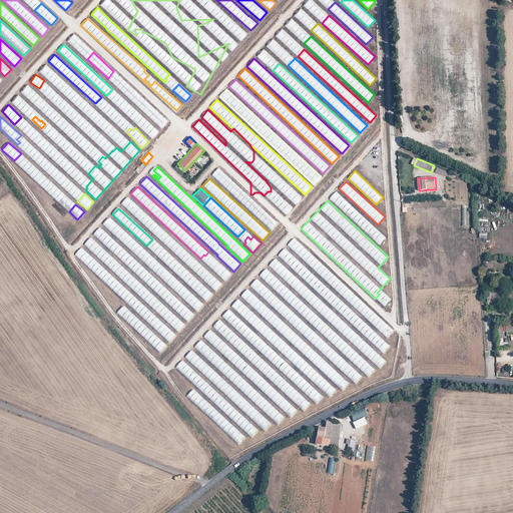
[(75,254),(88,267),(94,259),(81,247),(75,254)]
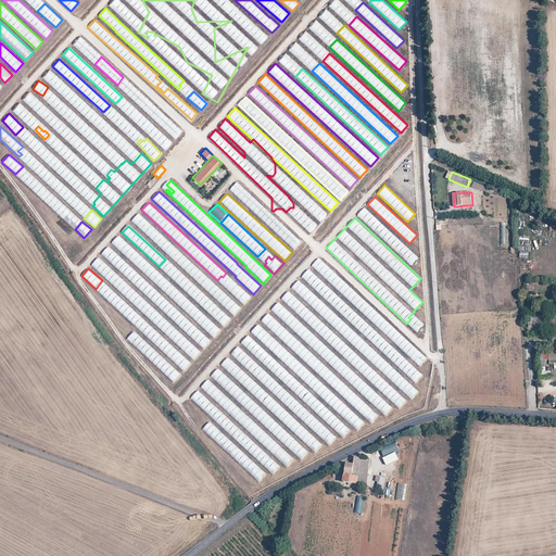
[(344,317),(379,349),(386,342),(359,318),(361,318),(341,300),(336,305),(346,315),(344,317)]
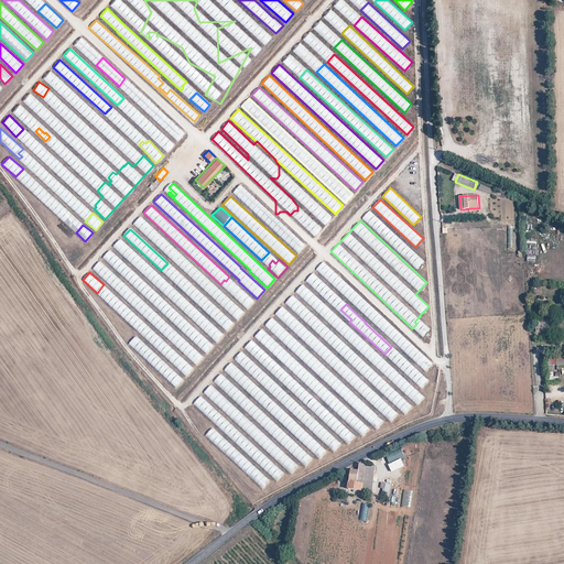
[(388,365),(326,306),(324,310),(331,316),(331,317),(335,322),(332,325),(381,371),(388,365)]
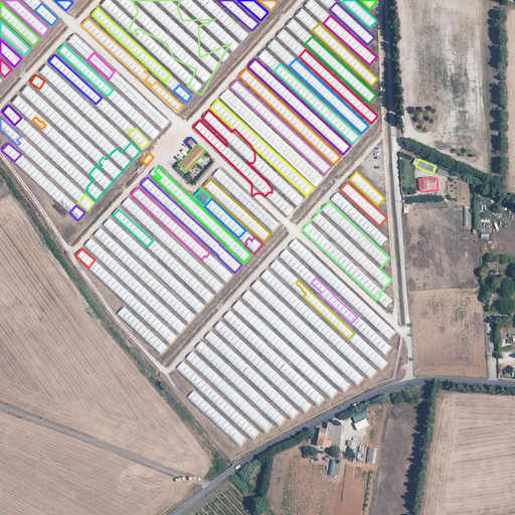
[(490,294),(490,308),(495,308),(495,305),(501,304),(501,294),(490,294)]
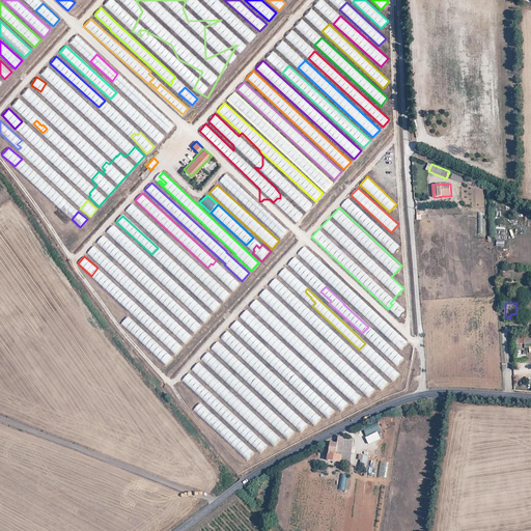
[(307,306),(297,304),(296,310),(303,311),(302,315),(306,316),(307,314),(310,315),(311,312),(307,311),(307,306)]
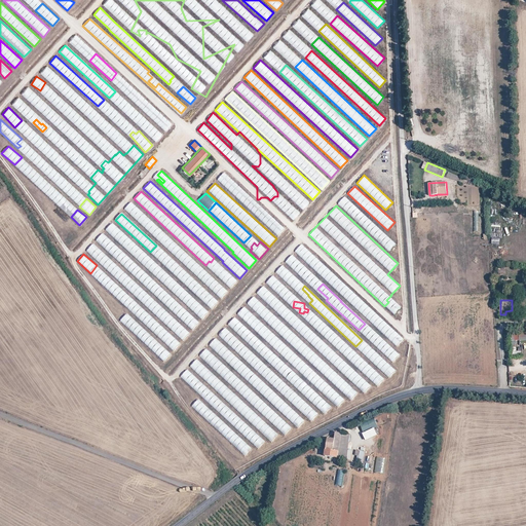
[(127,313),(120,321),(134,333),(140,326),(127,313)]
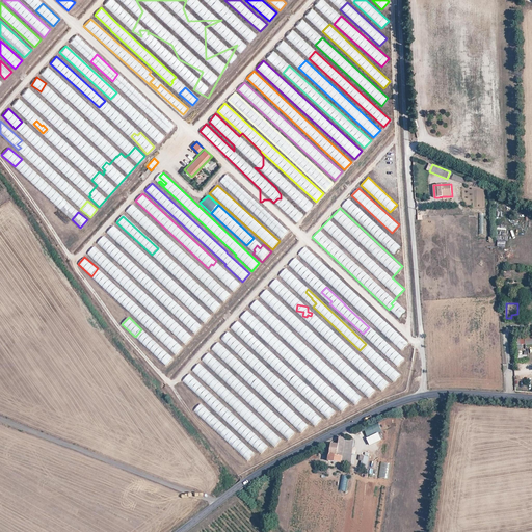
[(311,325),(351,362),(353,361),(355,363),(361,356),(318,319),(318,320),(314,317),(310,322),(312,324),(311,325)]
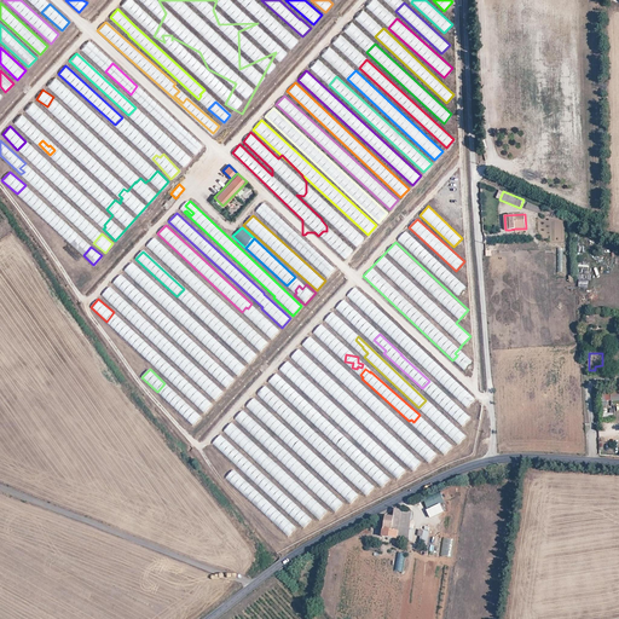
[(352,503),(360,495),(347,481),(347,476),(342,476),(283,420),(277,420),(270,412),(270,421),(266,424),(272,431),(272,434),(267,434),(267,439),(262,439),(262,444),(271,452),(261,452),(261,453),(256,460),(256,462),(276,480),(276,482),(279,482),(306,509),(306,527),(312,520),(320,521),(329,513),(335,513),(345,503),(352,503)]
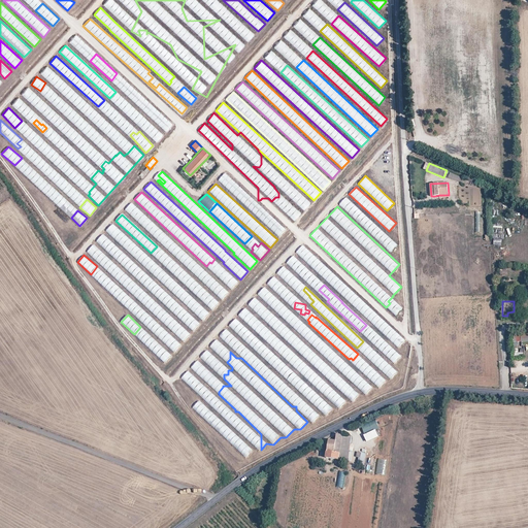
[(394,363),(401,356),(396,352),(389,359),(394,363)]
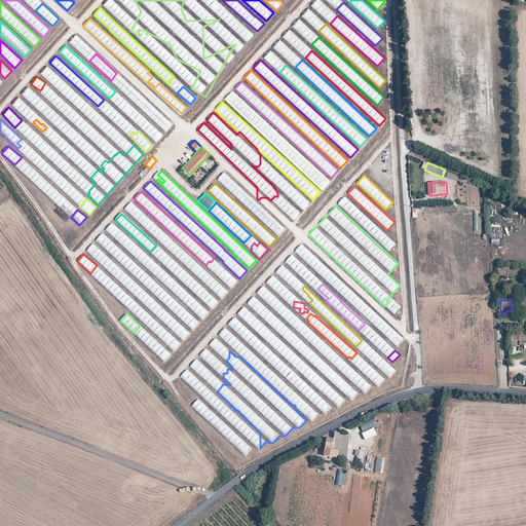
[(389,365),(383,371),(389,377),(396,370),(389,365)]
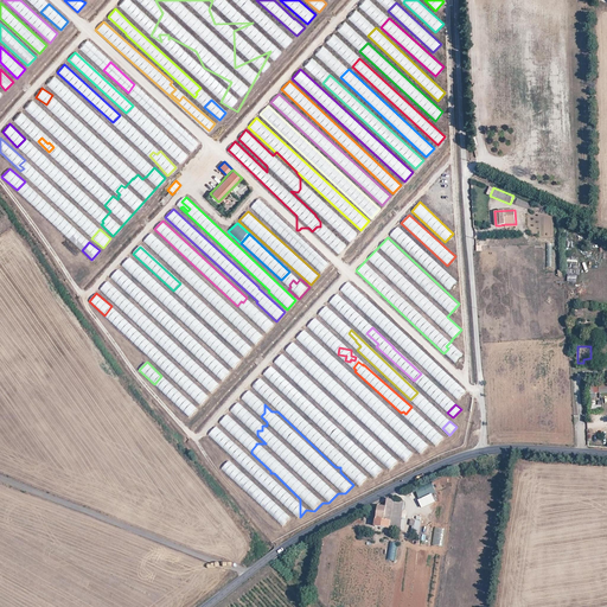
[(347,449),(353,442),(333,425),(327,432),(347,449)]
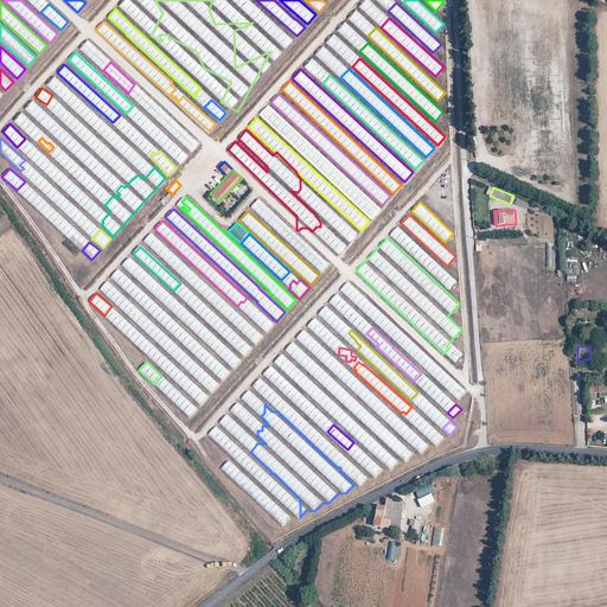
[(243,490),(249,483),(228,461),(221,468),(243,490)]
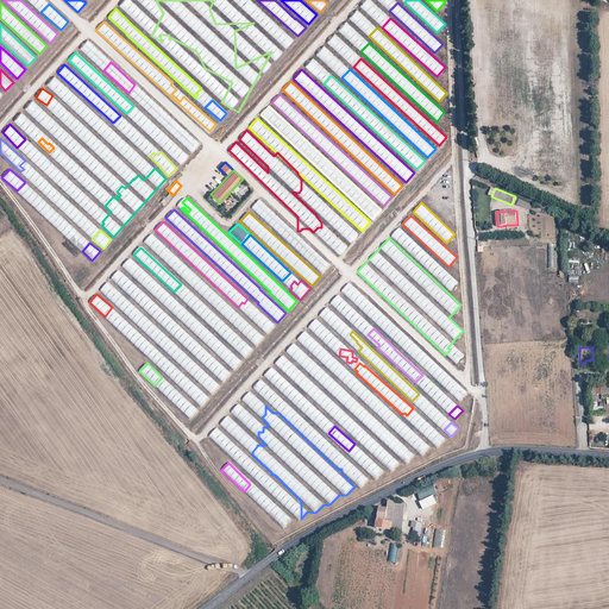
[(359,487),(368,479),(364,475),(356,483),(359,487)]
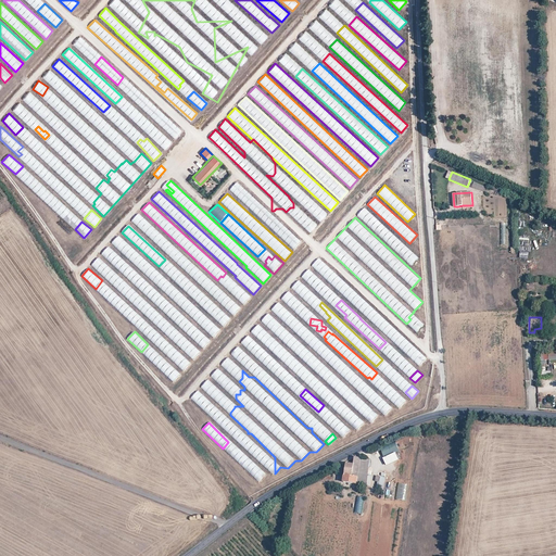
[(407,501),(415,441),(404,440),(396,500),(407,501)]
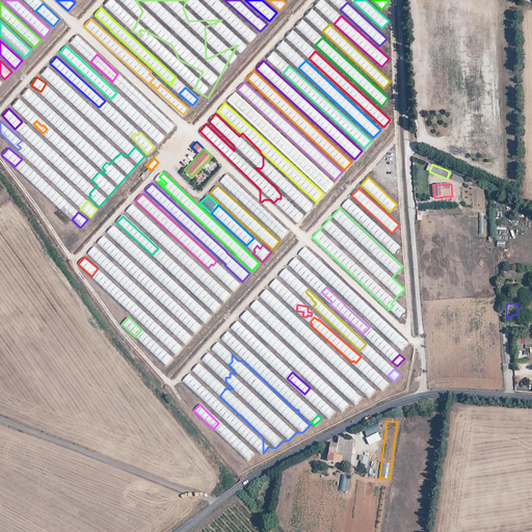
[(379,423),(364,429),(367,436),(381,431),(379,423)]
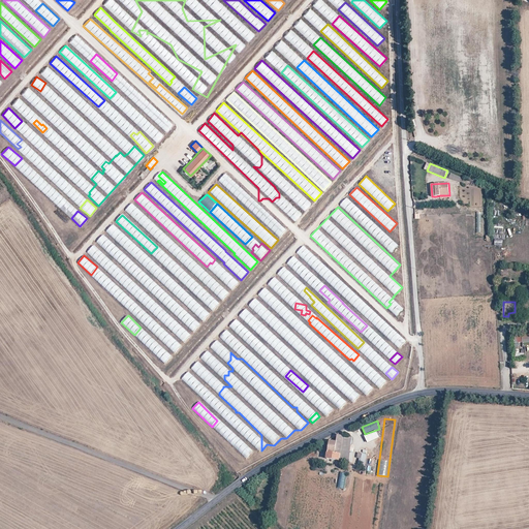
[(376,430),(364,435),(367,442),(379,437),(376,430)]
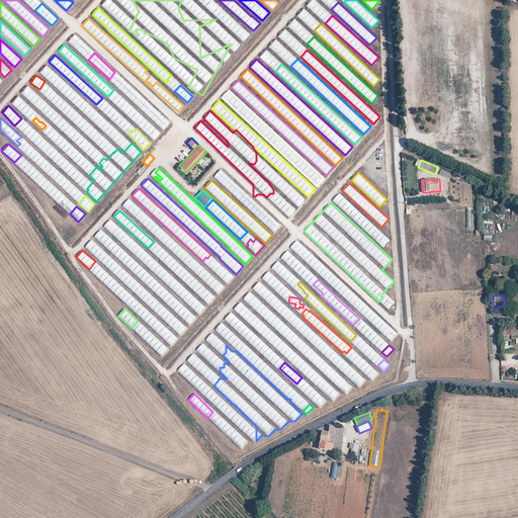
[(331,427),(330,432),(328,443),(321,442),(320,449),(332,450),(336,428),(331,427)]
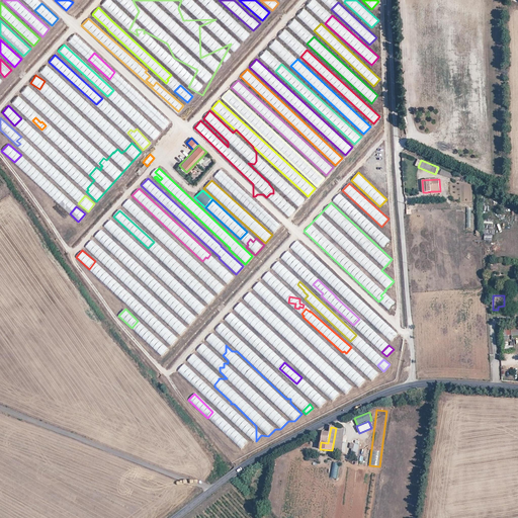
[(336,428),(332,450),(340,452),(344,429),(336,428)]
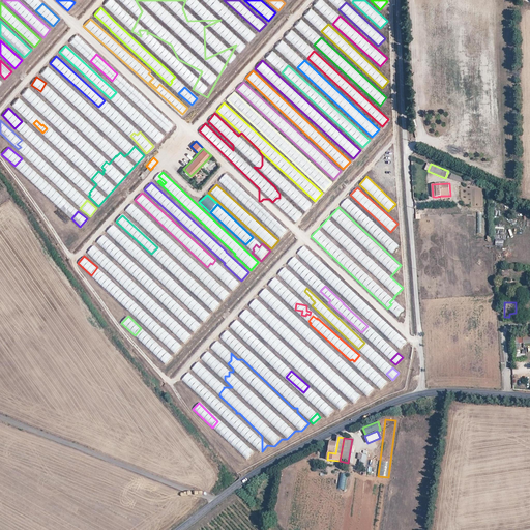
[(335,453),(337,442),(330,441),(328,452),(335,453)]
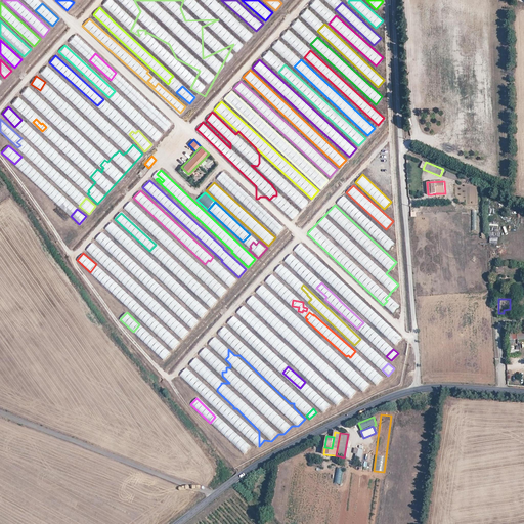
[(356,453),(355,459),(360,461),(363,449),(354,447),(353,452),(356,453)]
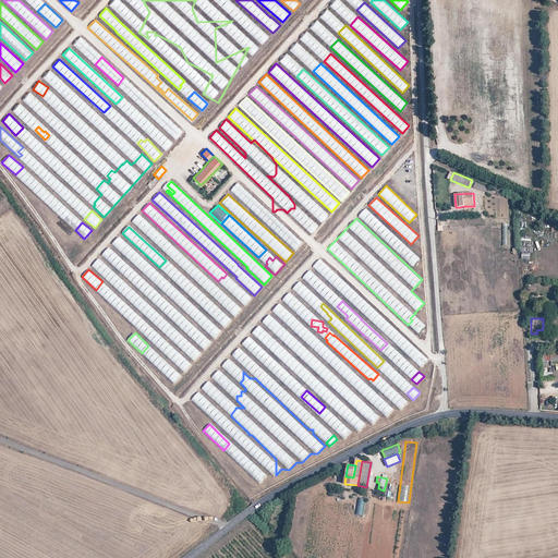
[(324,506),(325,489),(314,488),(314,506),(324,506)]
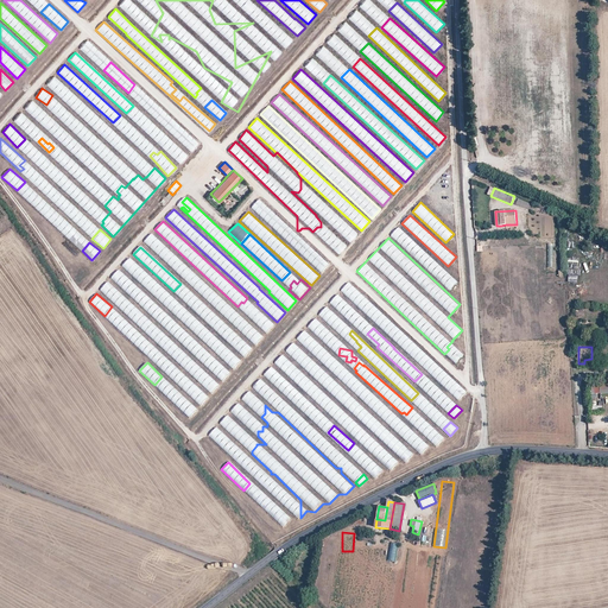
[(394,562),(398,543),(391,542),(387,561),(394,562)]
